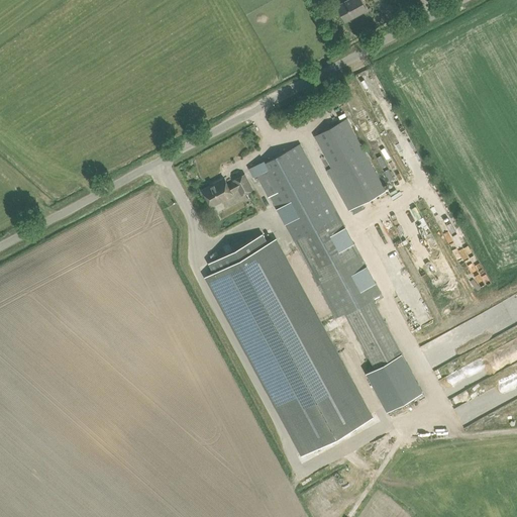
[(347,0),(337,6),(340,12),(345,21),(367,10),(362,0),(347,0)]
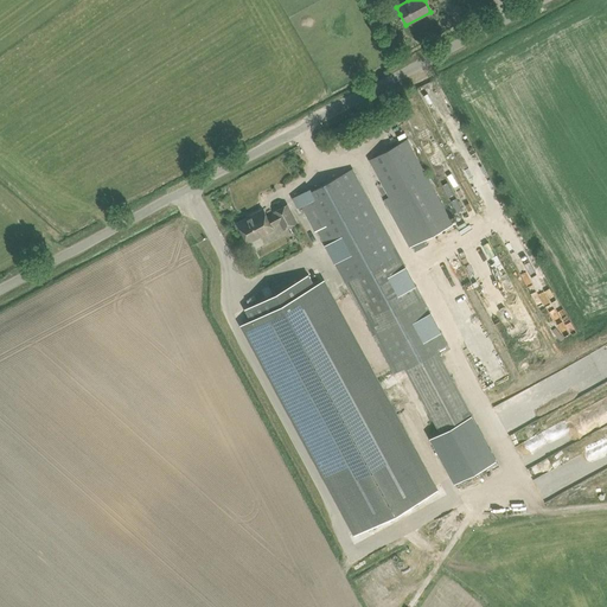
[(369,160),(375,171),(389,197),(383,200),(409,248),(453,225),(413,149),(407,140),(369,160)]
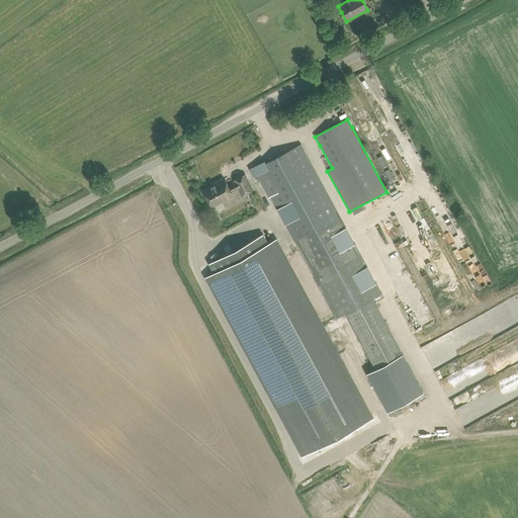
[(270,196),(294,241),(340,217),(300,144),(266,163),(264,161),(250,169),(254,177),(258,175),(261,182),(256,185),(259,190),(263,188),(268,197),(270,196)]
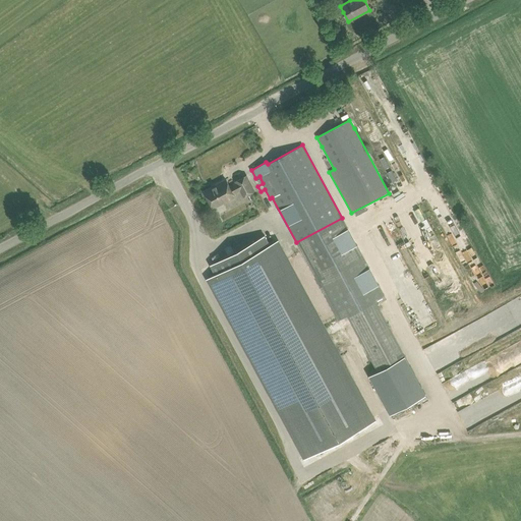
[(204,191),(209,200),(213,208),(235,196),(233,193),(240,190),(243,196),(254,190),(246,175),(235,181),(236,183),(230,187),(226,179),(225,180),(226,181),(213,188),(212,187),(204,191)]
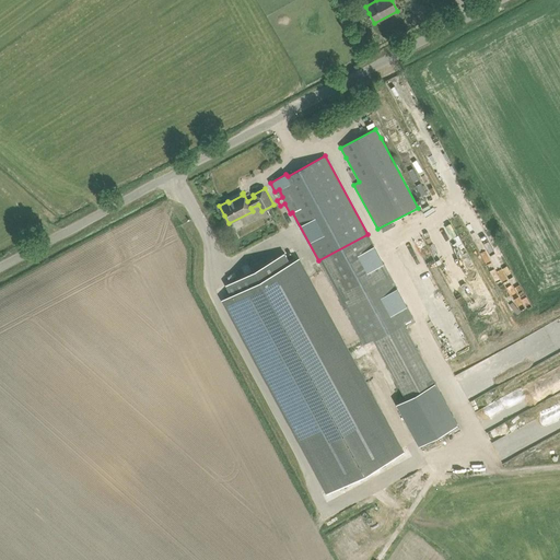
[(318,260),(341,303),(391,277),(368,234),(318,260)]
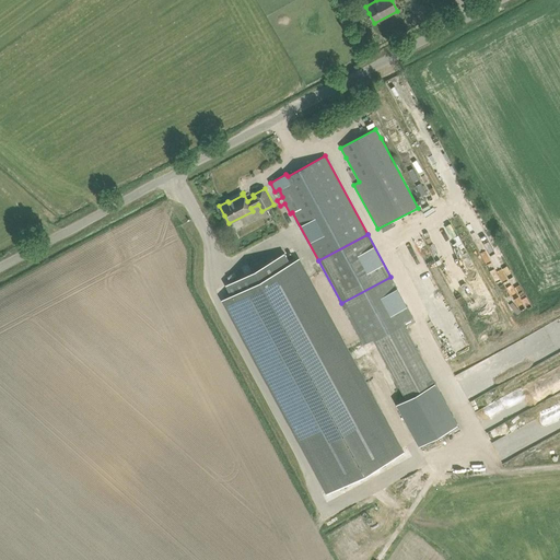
[(403,452),(298,259),(290,264),(284,253),(225,284),(231,295),(223,299),(328,492),(403,452)]
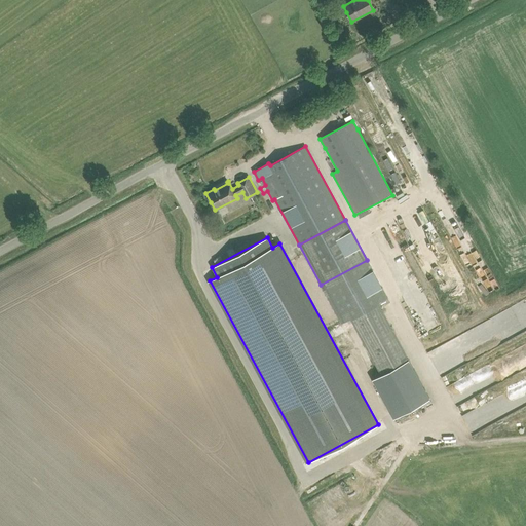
[(367,260),(321,285),(342,325),(388,299),(367,260)]
